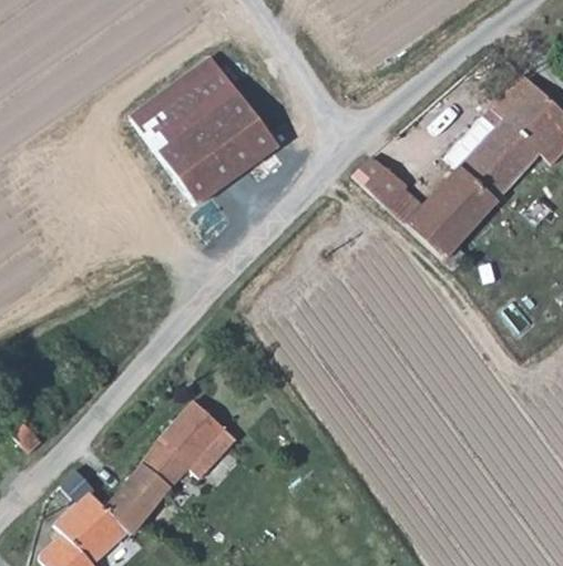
[(551,20),(544,12),(538,18),(543,26),(551,20)]
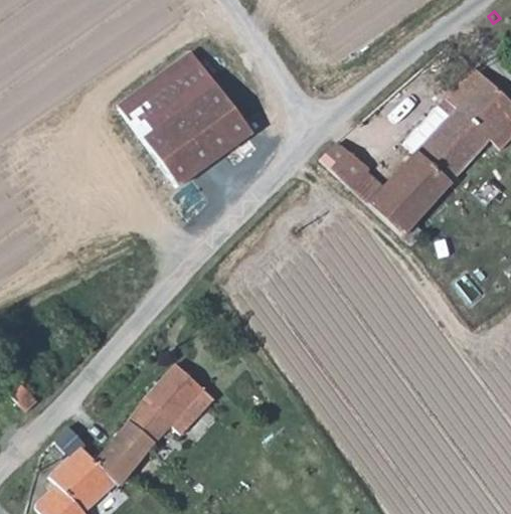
[(133,120),(187,83),(206,70),(190,47),(119,99),(133,120)]
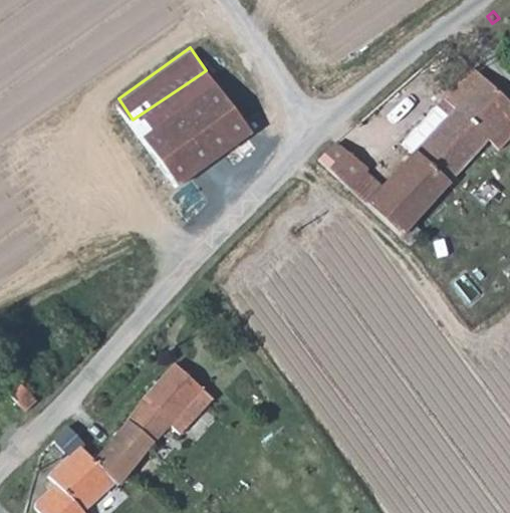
[(368,203),(412,245),(425,232),(415,222),(491,141),(501,150),(509,140),(509,97),(502,91),(476,66),(405,142),(417,153),(386,186),(368,203)]
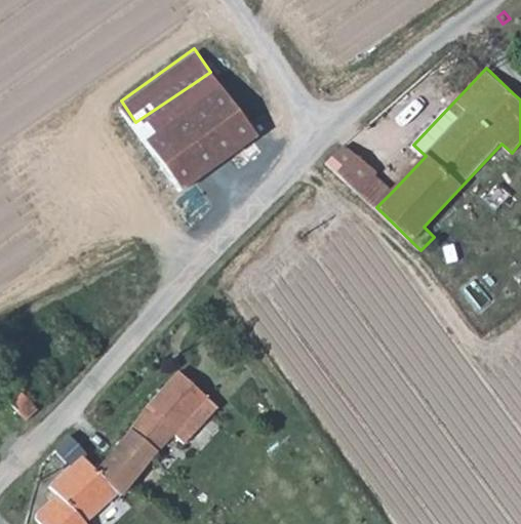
[(210,72),(191,85),(198,95),(217,82),(210,72)]
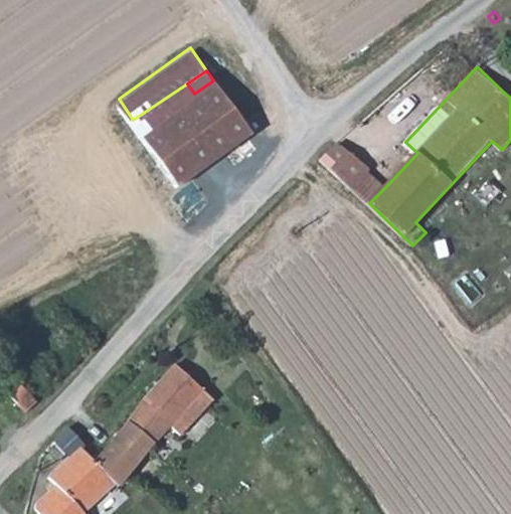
[(249,130),(213,80),(194,94),(229,144),(249,130)]
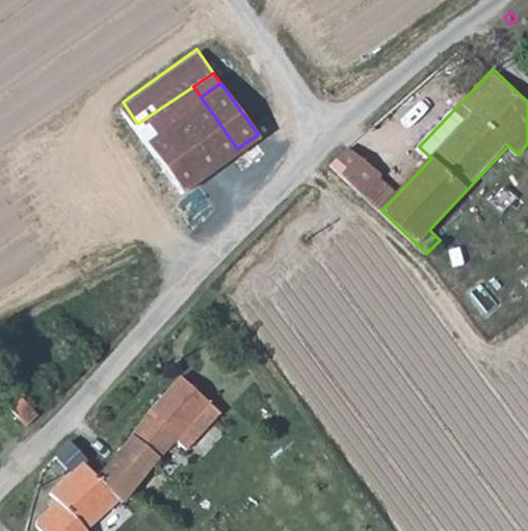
[(201,97),(193,86),(137,124),(146,135),(201,97)]
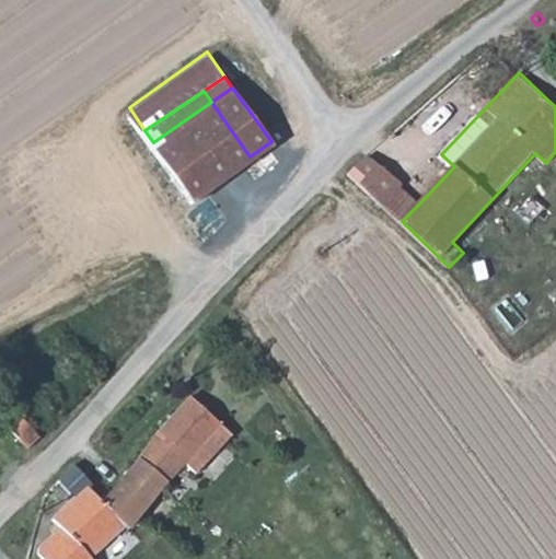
[(193,198),(250,156),(211,102),(153,142),(193,198)]
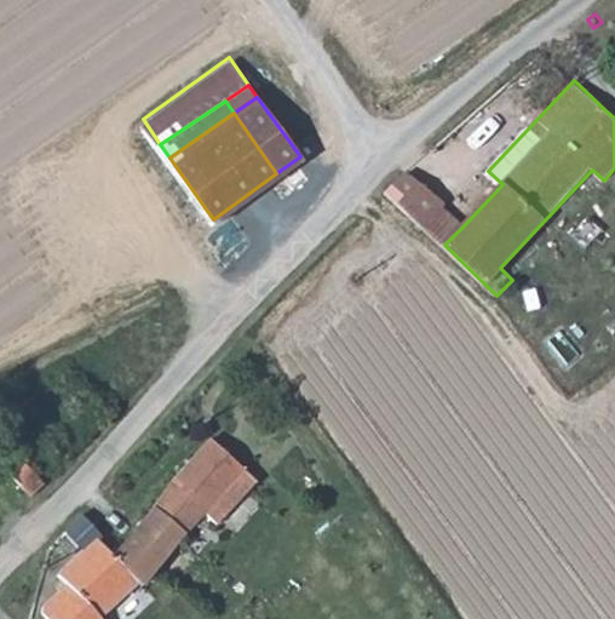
[(446,207),(408,175),(389,193),(425,227),(446,207)]
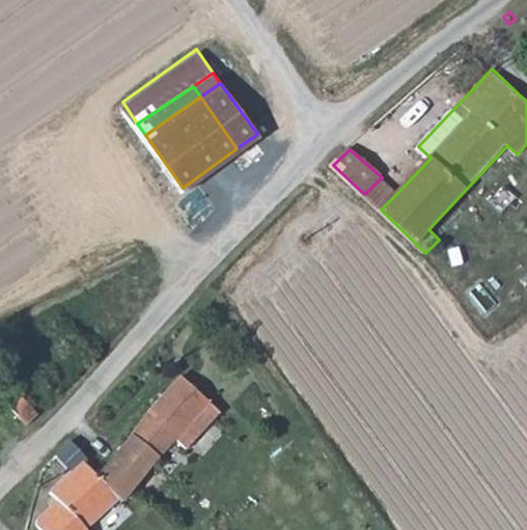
[(364,194),(381,210),(398,192),(382,177),(364,194)]
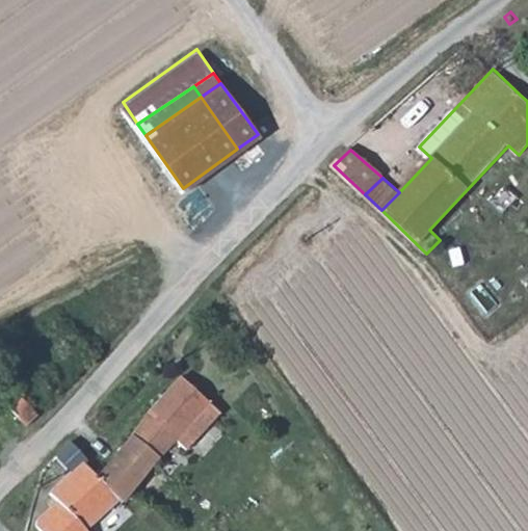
[(103,460),(135,486),(153,467),(163,456),(211,403),(180,373),(103,460)]
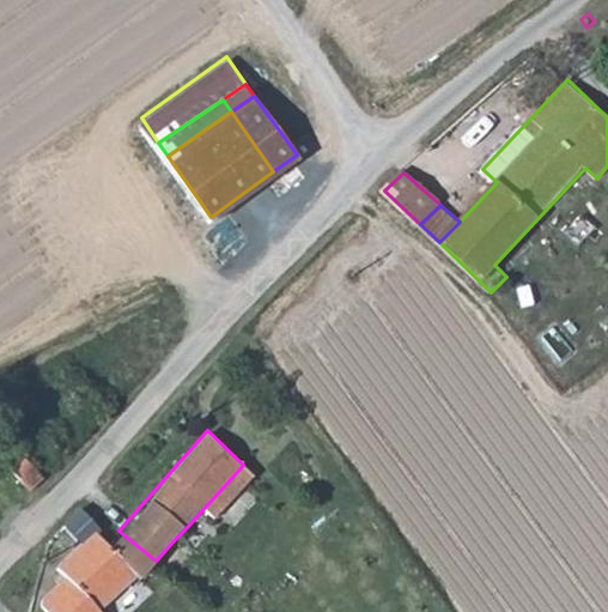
[(0,440),(0,458),(37,497),(50,482),(6,435),(0,440)]
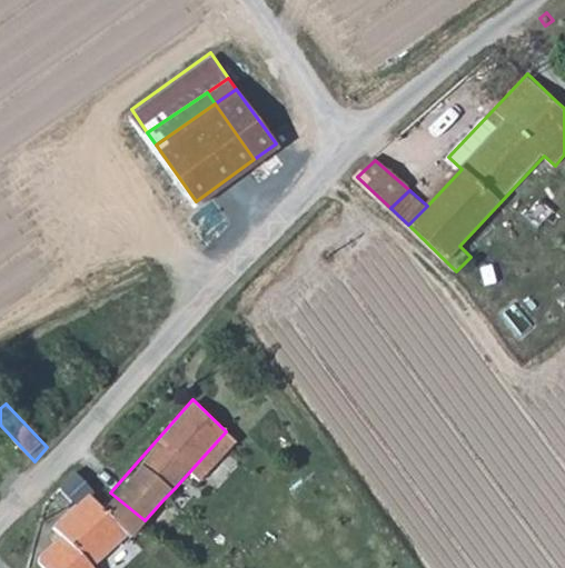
[(93,490),(76,474),(60,492),(78,508),(57,531),(66,539),(41,565),(40,567),(96,567),(128,531),(99,506),(89,496),(93,490)]
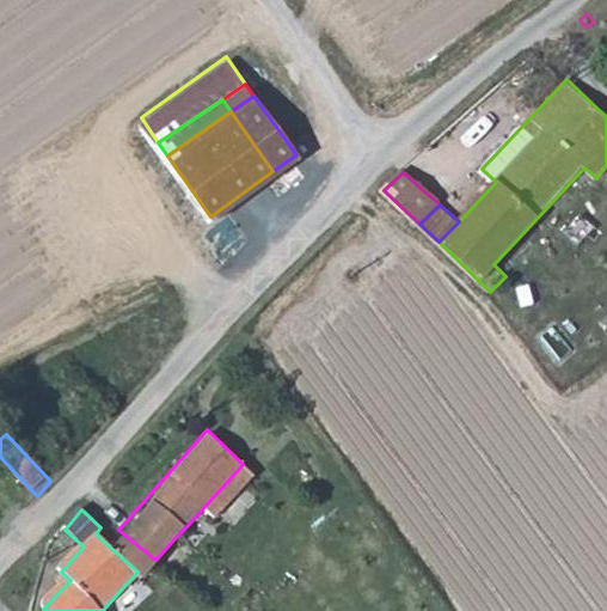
[(188,525),(176,537),(190,549),(201,537),(188,525)]
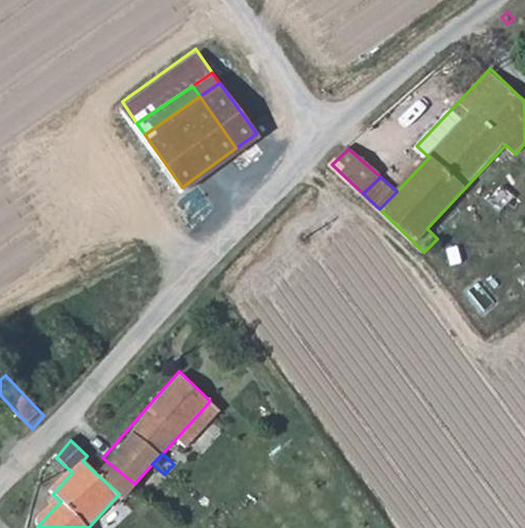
[(92,470),(119,494),(122,497),(134,484),(102,458),(92,470)]
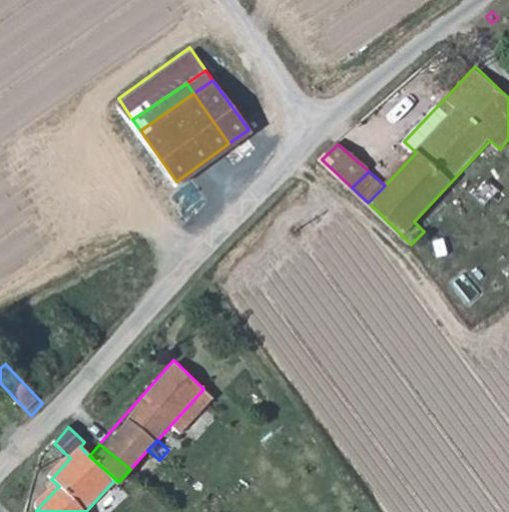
All buildings are outlined.
